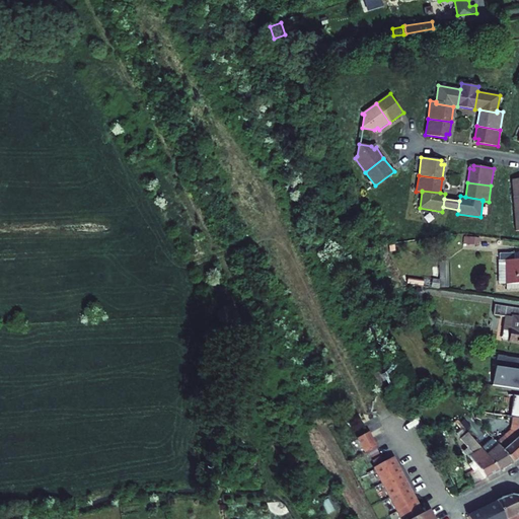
[(479,245),(480,238),(464,236),(463,243),(479,245)]
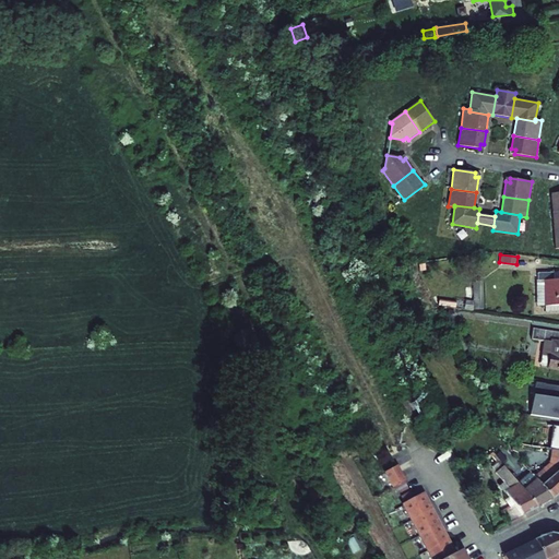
[(545,306),(545,307),(558,306),(558,280),(552,280),(552,273),(537,273),(537,281),(545,281),(545,306)]
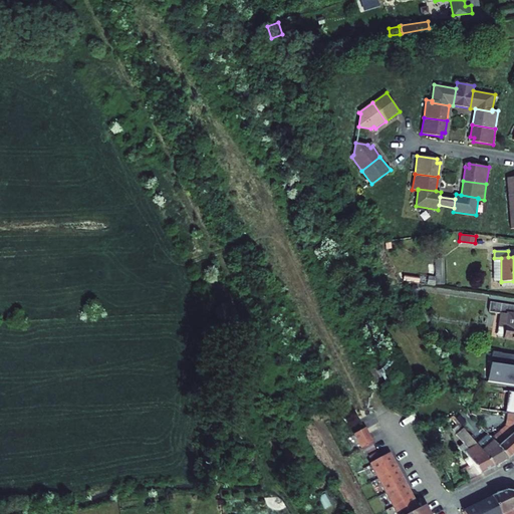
[(442,259),(435,259),(435,277),(428,276),(427,285),(436,286),(435,285),(443,285),(442,259)]
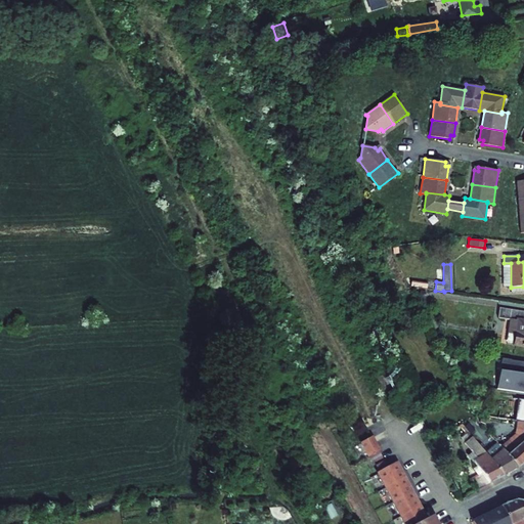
[(523,312),(510,310),(499,308),(497,318),(510,320),(508,334),(516,335),(514,345),(523,346),(523,312)]
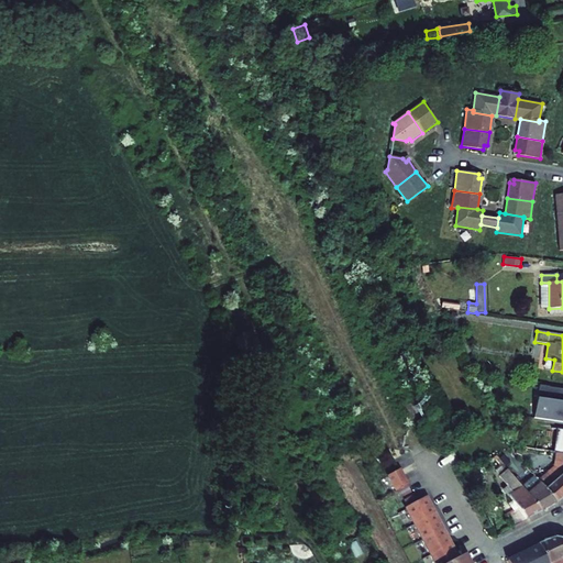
[(545,359),(544,368),(552,371),(554,360),(545,359)]
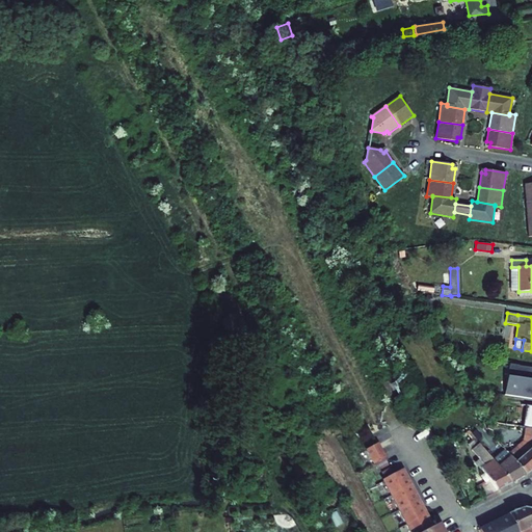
[(531,367),(509,364),(504,396),(531,399),(531,367)]
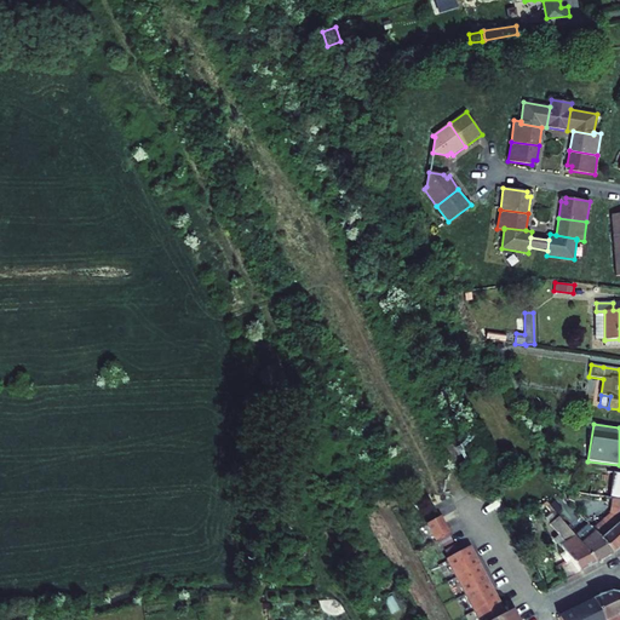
[(619,474),(612,472),(608,498),(613,498),(619,499),(619,474)]
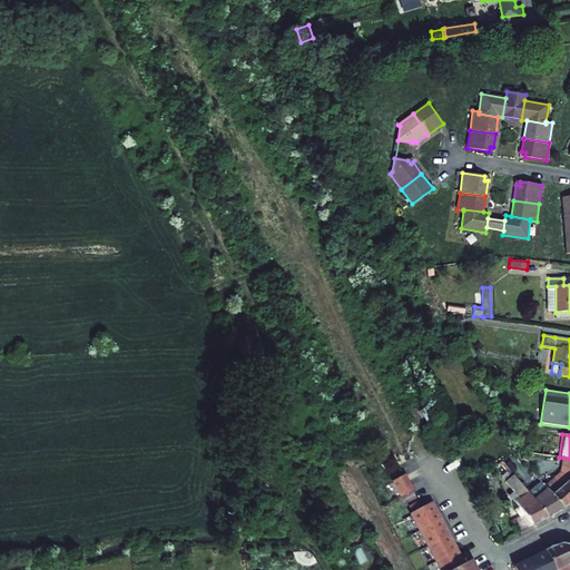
[(544,487),(563,509),(569,503),(569,459),(563,458),(560,472),(544,487)]
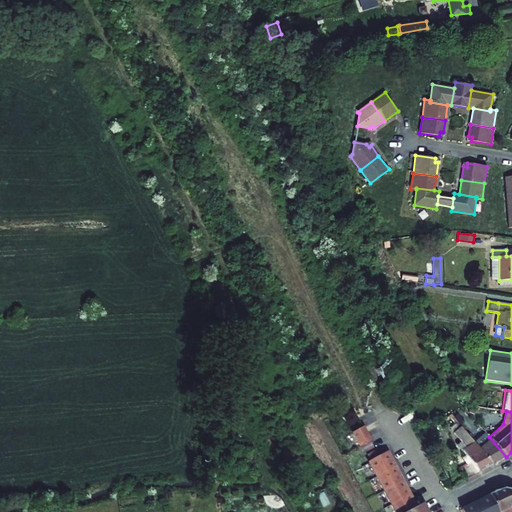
[(458,422),(450,428),(454,433),(461,427),(458,422)]
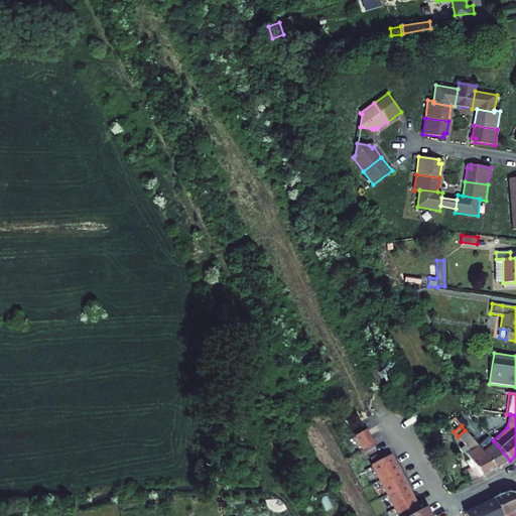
[(356,436),(363,449),(364,448),(373,444),(374,443),(367,430),(356,436)]
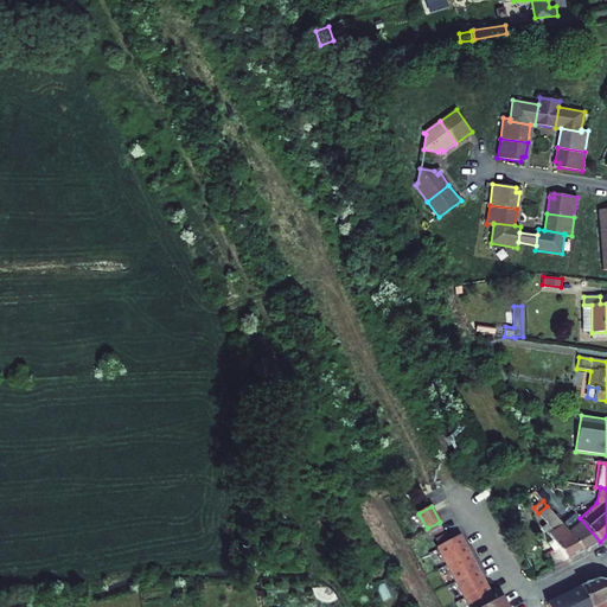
[(547,557),(554,568),(583,551),(568,532),(557,518),(551,511),(547,506),(538,513),(547,524),(553,531),(548,535),(553,540),(558,549),(554,553),(547,557)]
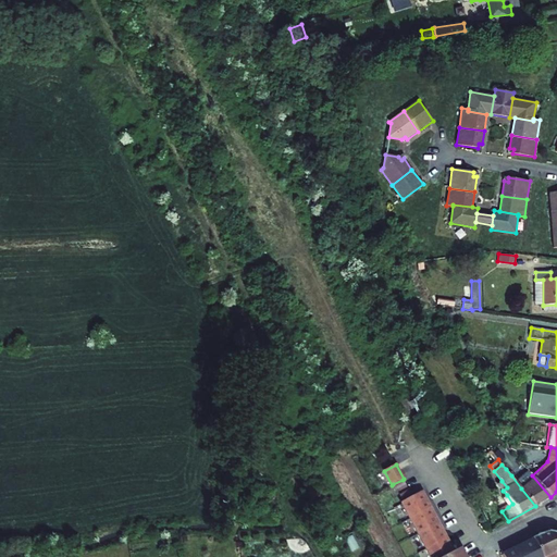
[(532,480),(521,489),(535,506),(551,497),(532,475),(530,473),(528,475),(532,480)]
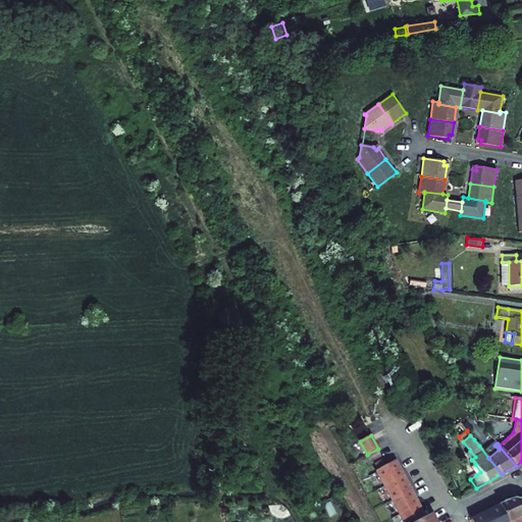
[(368,454),(372,461),(381,457),(377,450),(368,454)]
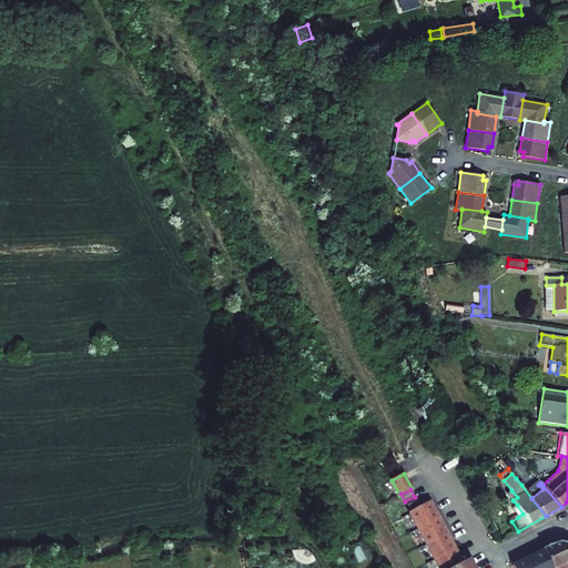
[(511,490),(508,494),(513,500),(517,497),(511,490)]
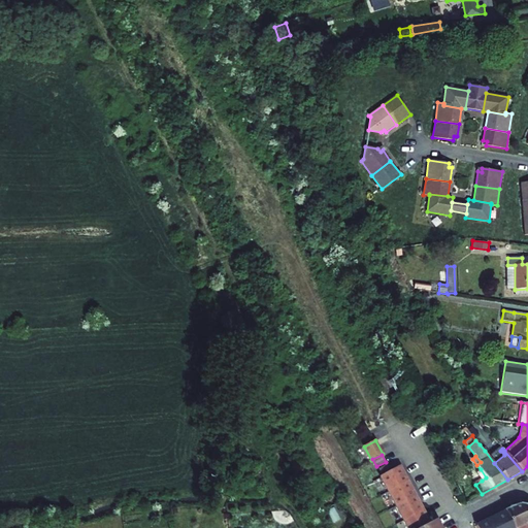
[(378,468),(383,475),(391,471),(387,464),(378,468)]
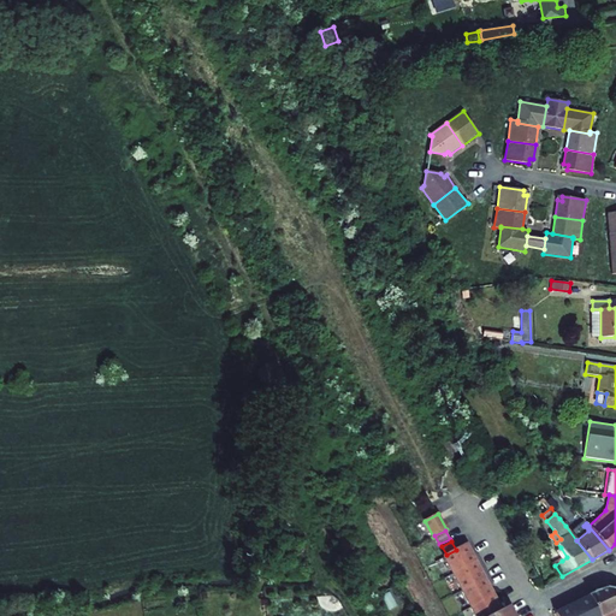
[(444,557),(452,574),(477,562),(467,544),(456,550),(446,555),(444,557)]
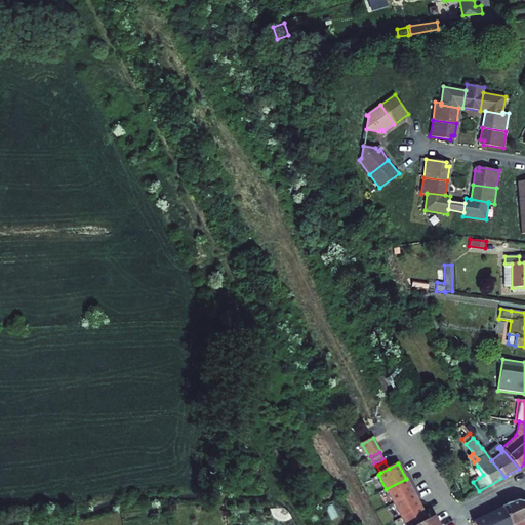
[(478,467),(474,470),(479,478),(483,475),(478,467)]
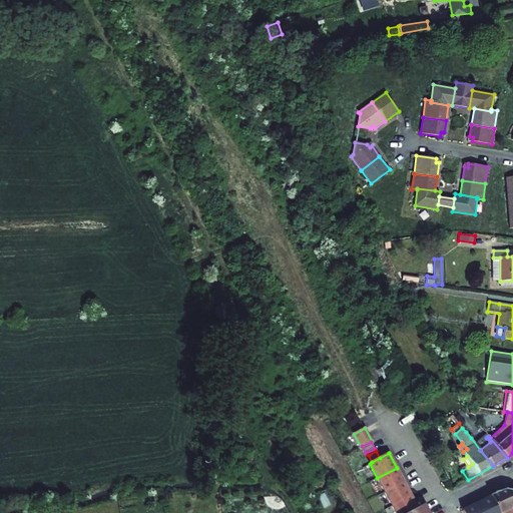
[(377,478),(385,491),(404,481),(397,468),(377,478)]
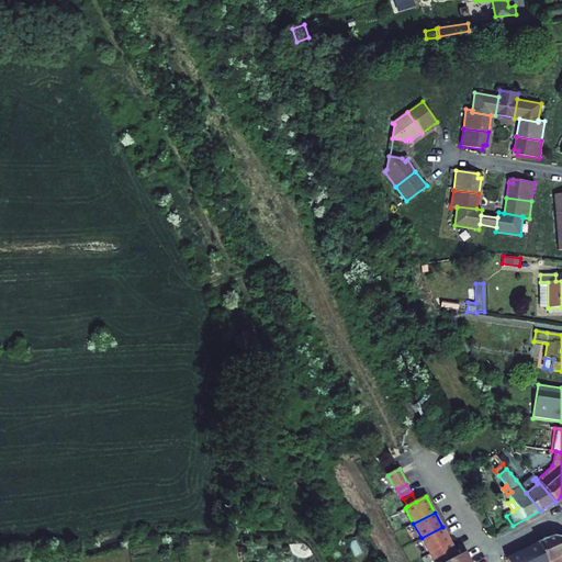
[(442,527),(422,538),(429,554),(451,543),(442,527)]
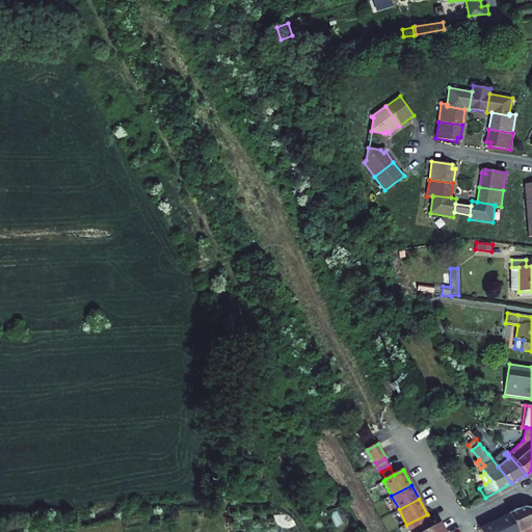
[(531,531),(531,506),(525,506),(503,517),(509,531),(522,531),(525,531),(531,531)]
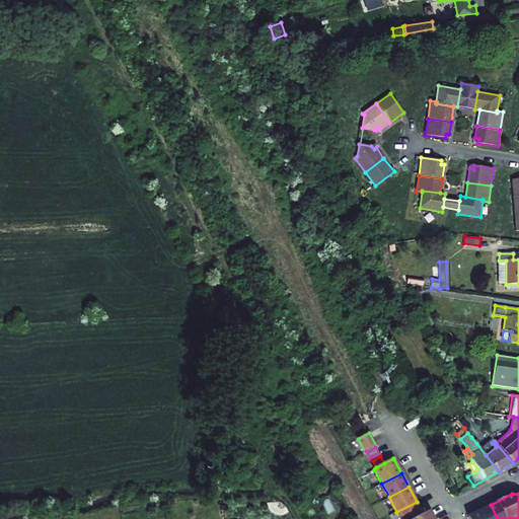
[(400,518),(417,518),(424,515),(417,502),(396,512),(400,518)]
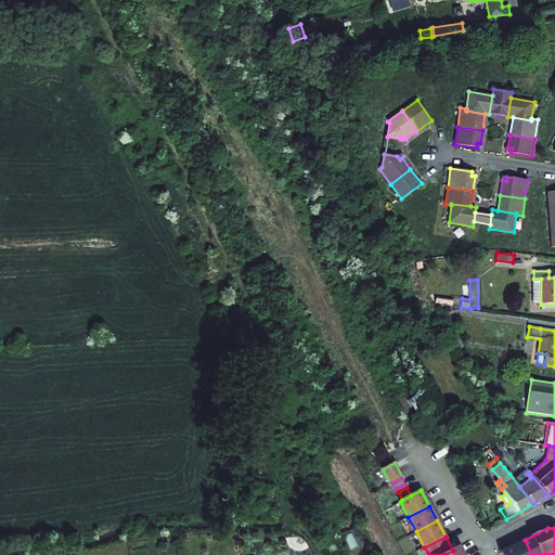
[(531,554),(525,540),(501,553),(502,554),(531,554)]
